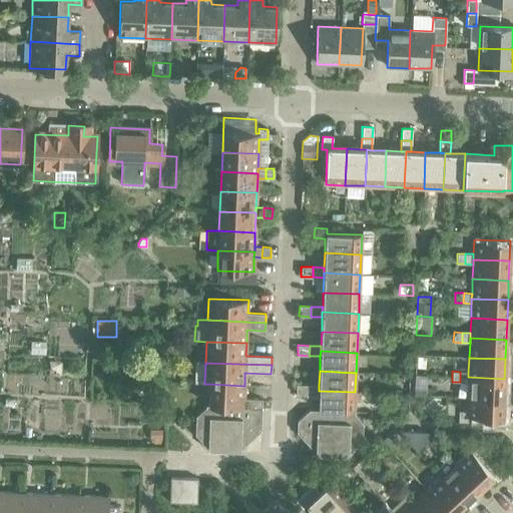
[(460,382),(468,382),(468,377),(468,372),(460,372),(460,382)]
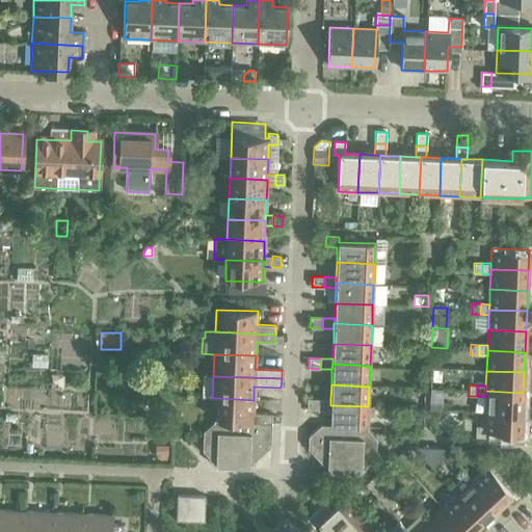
[(485,396),(484,411),(522,414),(523,393),(485,391),(485,396)]
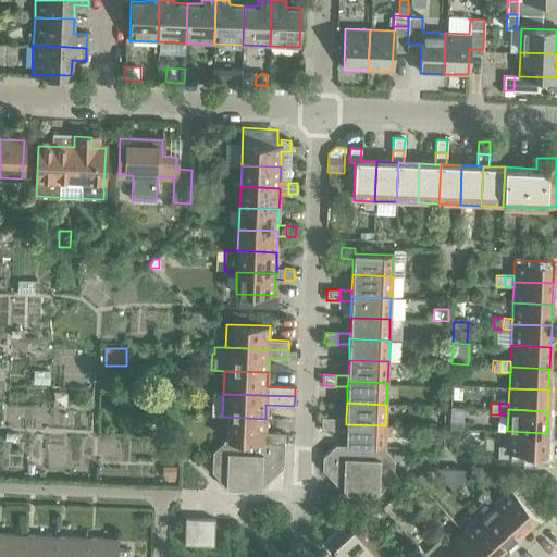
[(227,417),(227,440),(226,441),(245,441),(284,443),(284,433),(264,432),(265,419),(227,417)]
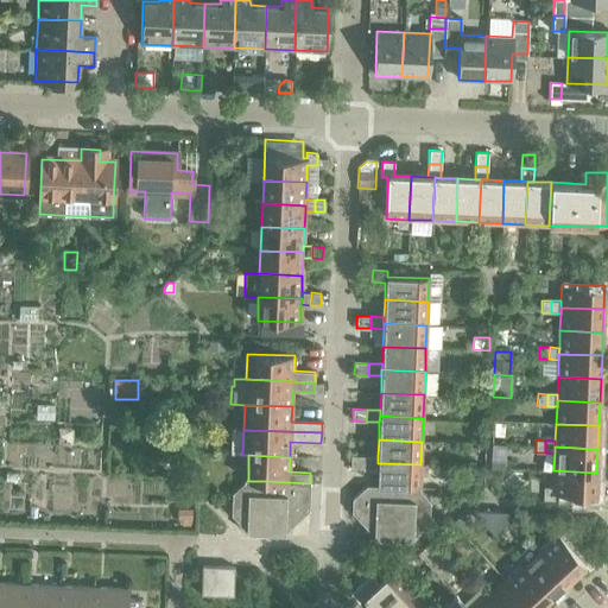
[(350,468),(365,468),(365,456),(350,455),(350,468)]
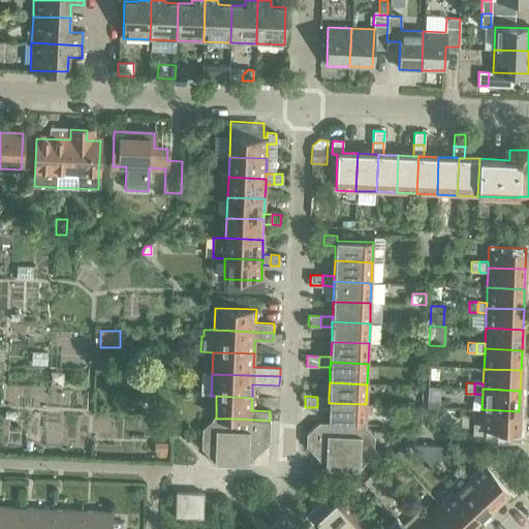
[(317,407),(329,408),(329,403),(329,397),(317,397),(317,407)]
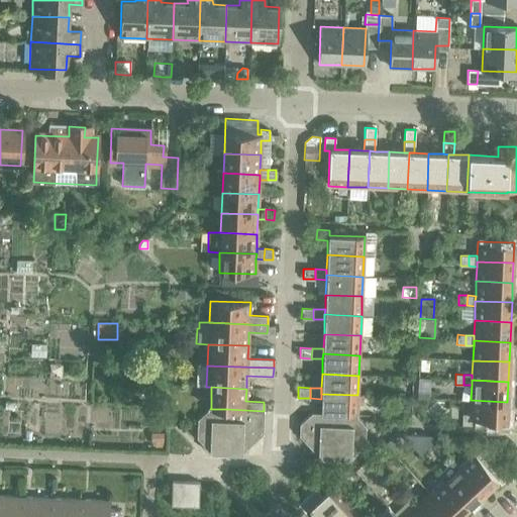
[(429,399),(430,390),(417,390),(417,398),(429,399)]
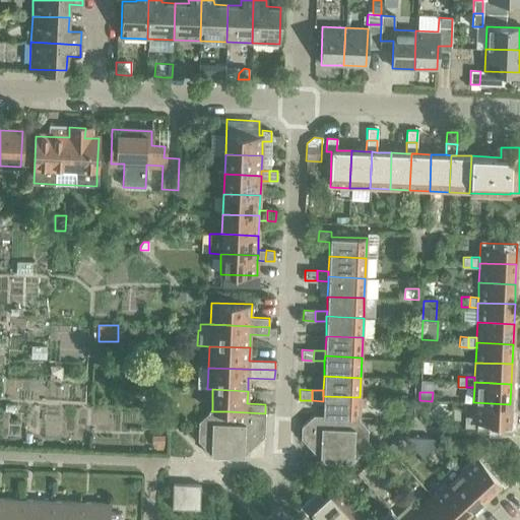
[(323,401),(322,415),(338,416),(359,417),(360,397),(323,396),(323,401)]
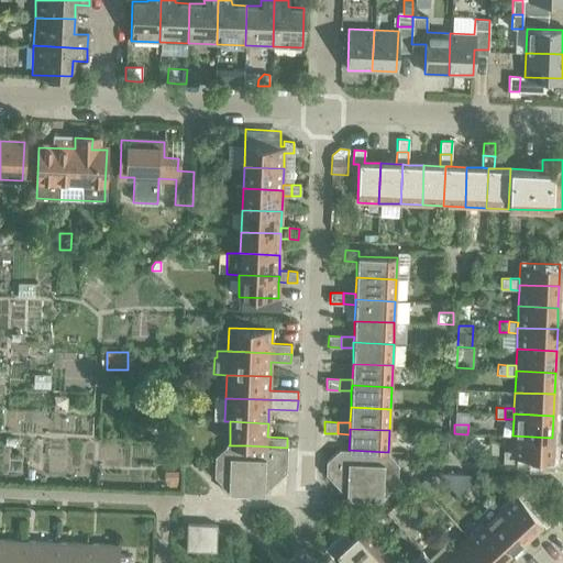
[(552,438),(512,435),(512,452),(503,451),(503,462),(512,463),(514,457),(552,459),(552,438)]
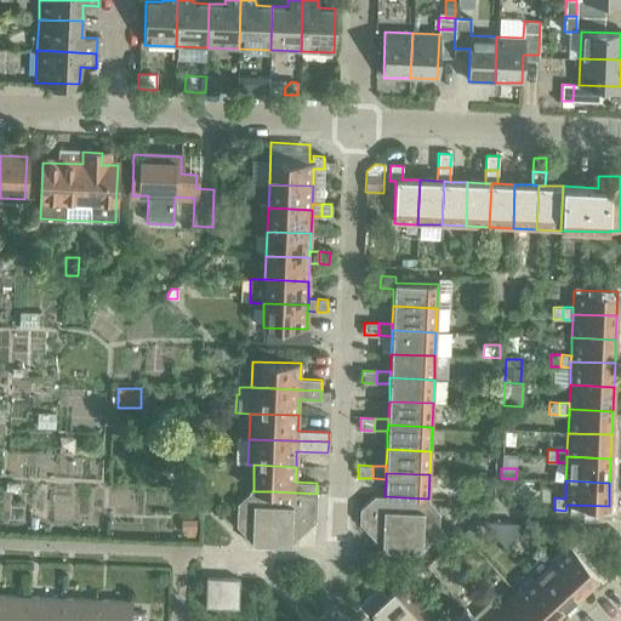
[(251,545),(271,545),(273,491),(252,491),(254,490),(249,490),(249,493),(237,503),(235,525),(251,542),(251,545)]
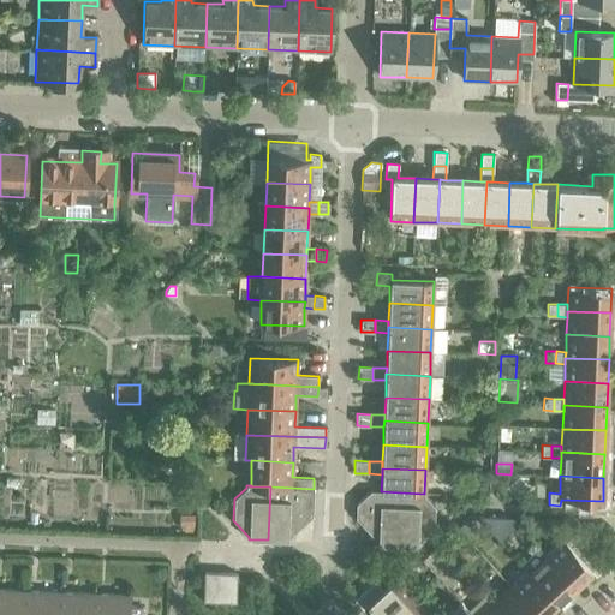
[(270,487),(268,539),(287,541),(288,538),(312,517),(314,489),(270,487)]
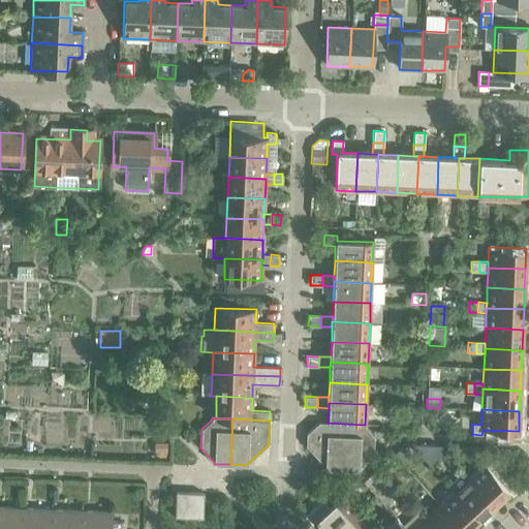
[(324,468),(342,469),(344,424),(328,423),(318,423),(306,434),(306,445),(324,467),(324,468)]
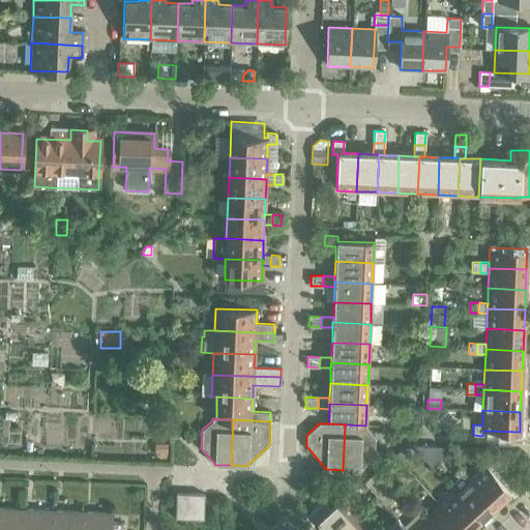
[(345,424),(343,470),(359,471),(359,469),(374,457),(375,438),(365,427),(365,425),(345,424)]
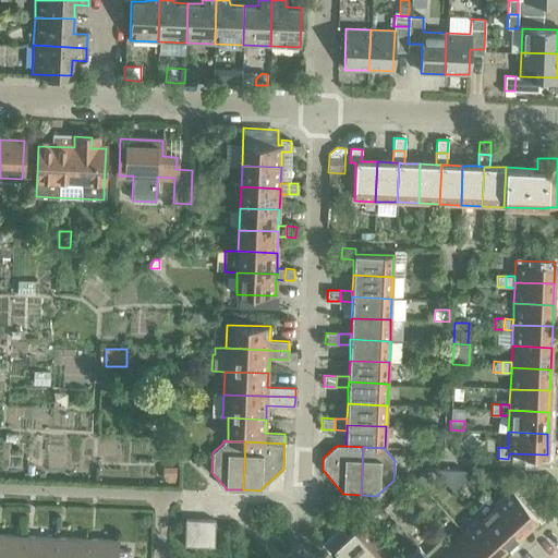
[(425,470),(414,480),(423,488),(433,478),(425,470)]
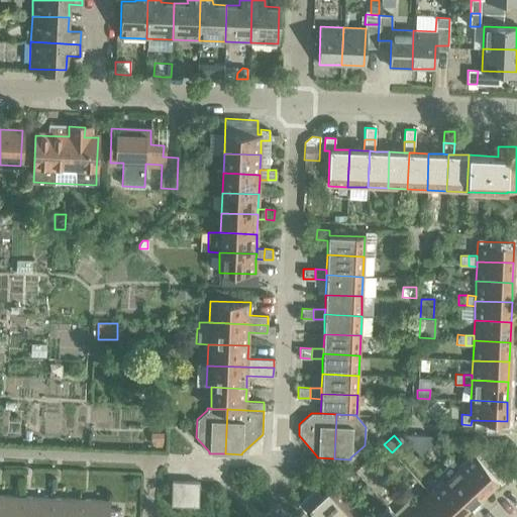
[(483,449),(475,455),(497,480),(497,481),(500,485),(508,477),(483,449)]
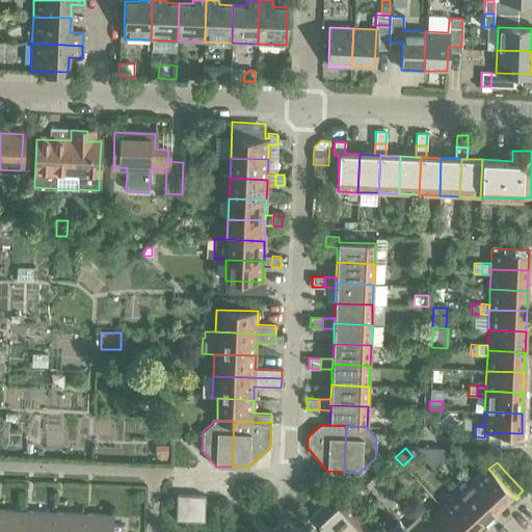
[(486,467),(472,480),(497,508),(511,495),(511,494),(488,469),(486,467)]
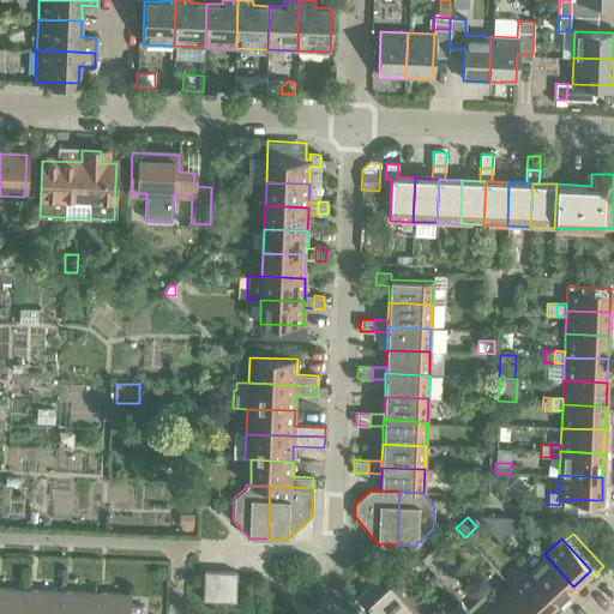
[(545,554),(527,570),(555,602),(573,587),(545,554)]
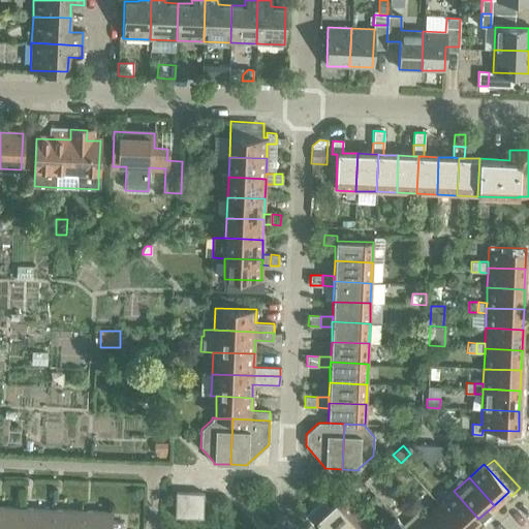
[(454,491),(439,505),(460,528),(467,528),(478,519),(454,491)]
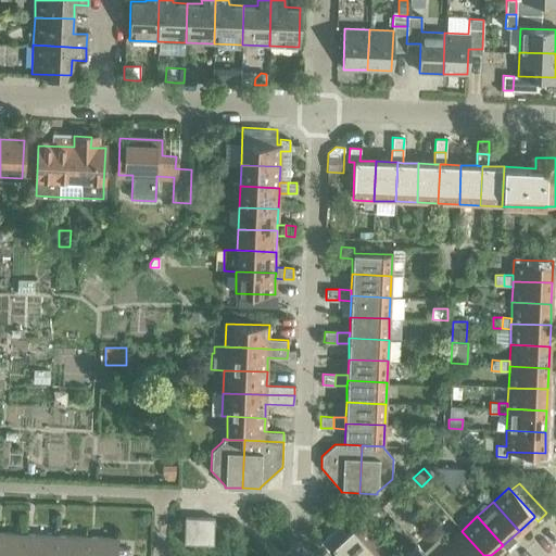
[(184,544),(213,545),(214,518),(185,517),(184,544)]
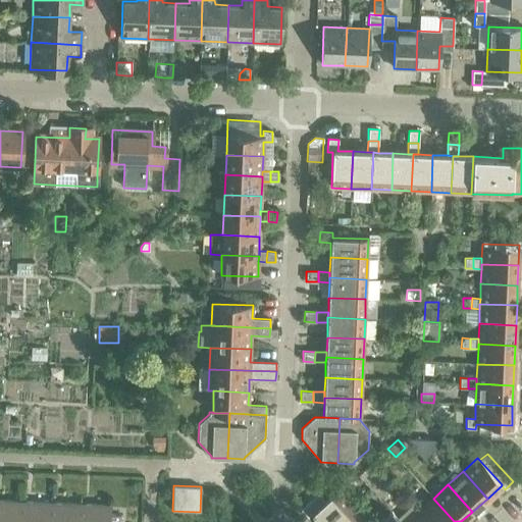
[(311,514),(318,521),(330,521),(352,504),(338,488),(324,501),(316,509),(311,514)]
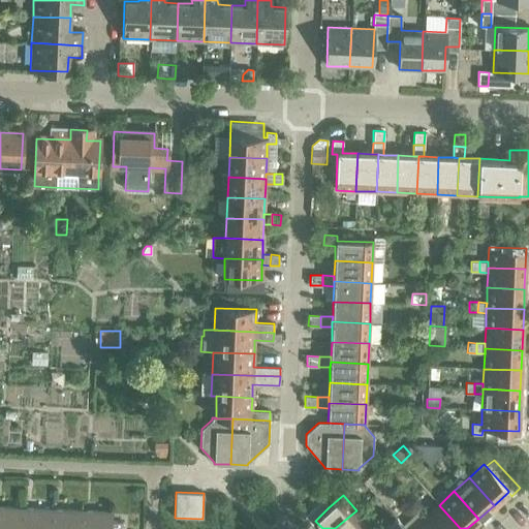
[(322,500),(313,508),(320,516),(329,507),(322,500)]
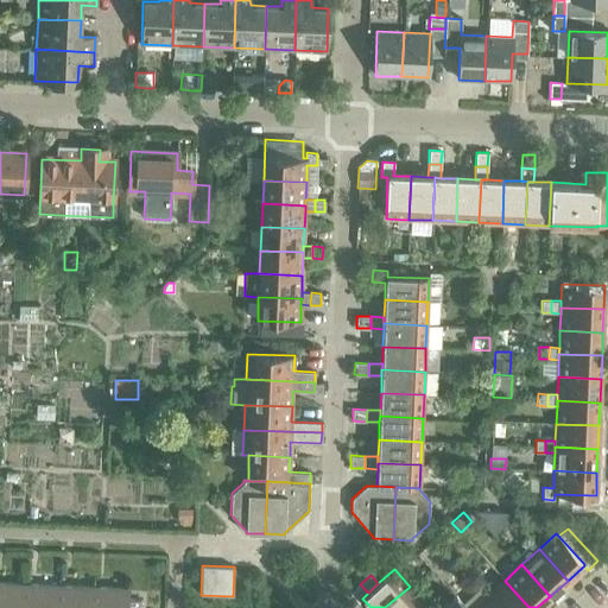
[(529,607),(505,581),(487,596),(498,607),(529,607)]
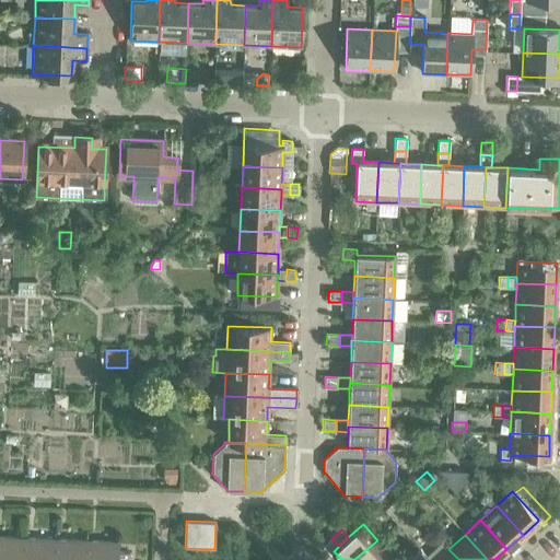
[(22,559),(23,538),(0,537),(0,559),(22,559)]
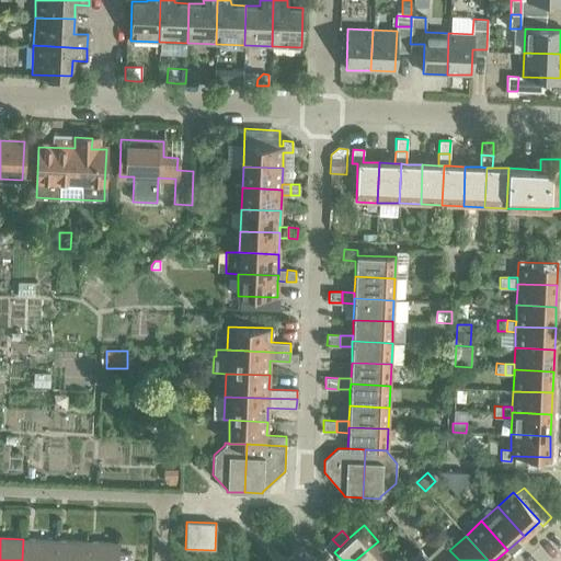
[(54,560),(55,540),(23,539),(22,560),(54,560)]
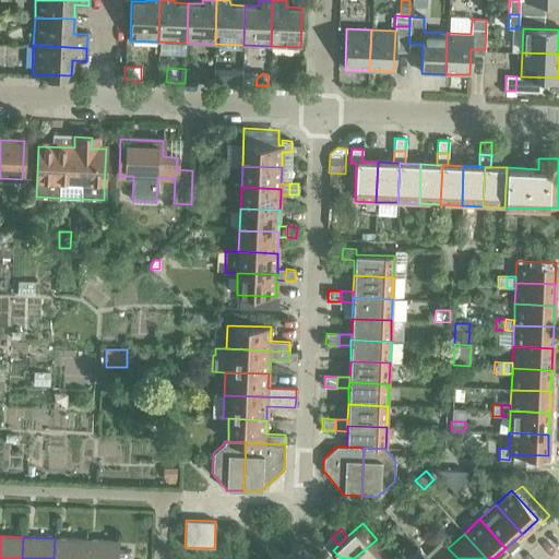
[(330,554),(333,550),(339,545),(331,537),(322,546),(330,554)]
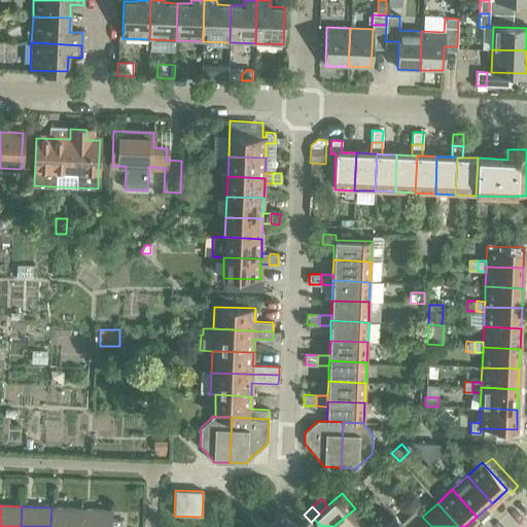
[(80,526),(81,508),(51,507),(50,526),(80,526)]
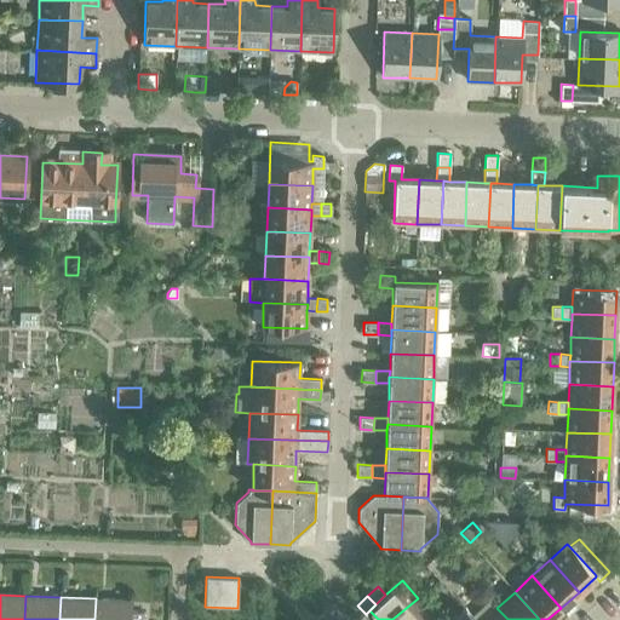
[(131,601),(96,598),(95,619),(141,619),(142,610),(131,610),(131,601)]
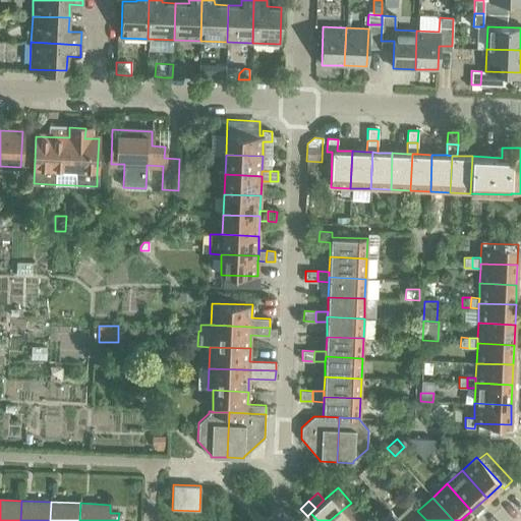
[(359,520),(362,519),(364,517),(351,503),(330,520),(359,520)]
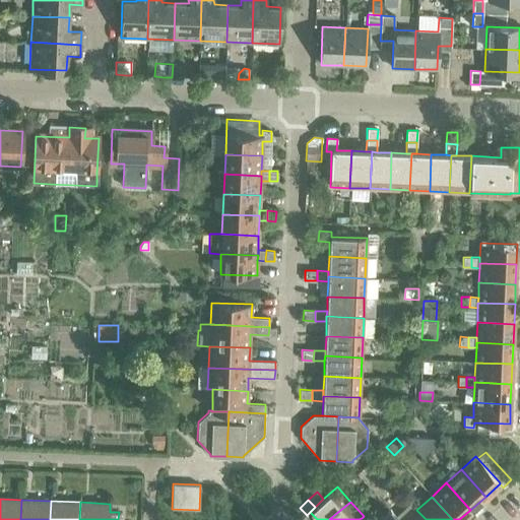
[(378,519),(398,519),(390,510),(378,519)]
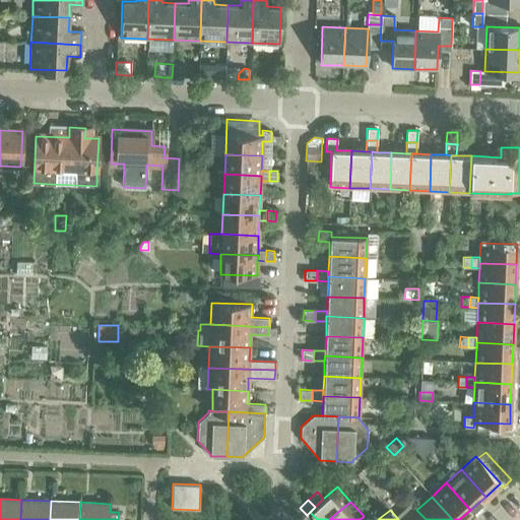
[(426,519),(416,510),(405,519),(426,519)]
